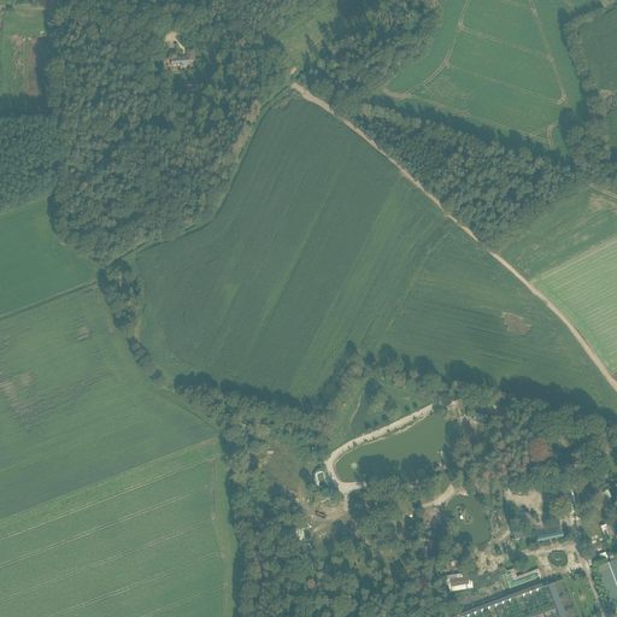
[(169,56),(169,60),(170,60),(171,66),(181,65),(181,68),(189,66),(188,62),(195,62),(194,50),(187,50),(188,58),(184,58),(184,57),(176,58),(176,54),(169,56)]
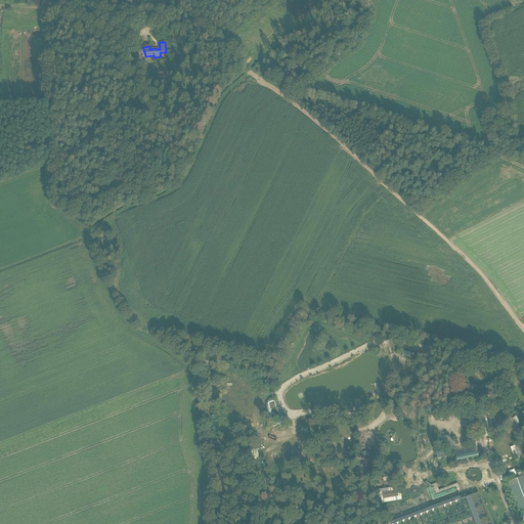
[(156,71),(156,78),(168,78),(167,70),(156,71)]
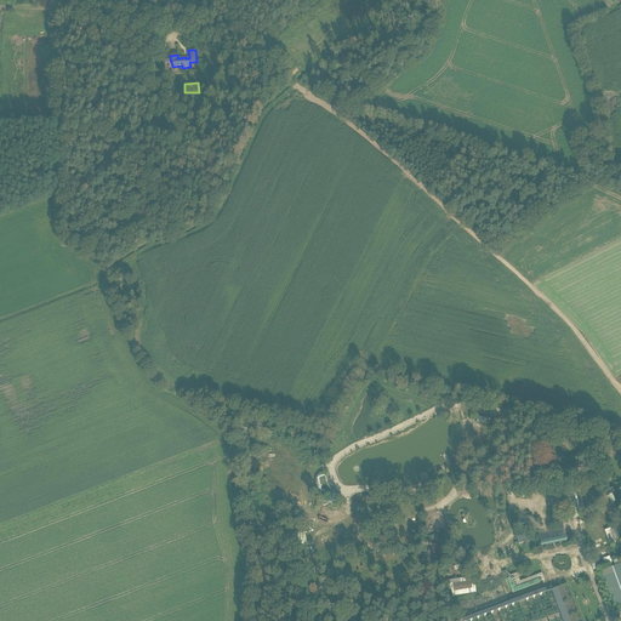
[(229,423),(231,421),(218,411),(217,414),(229,423)]
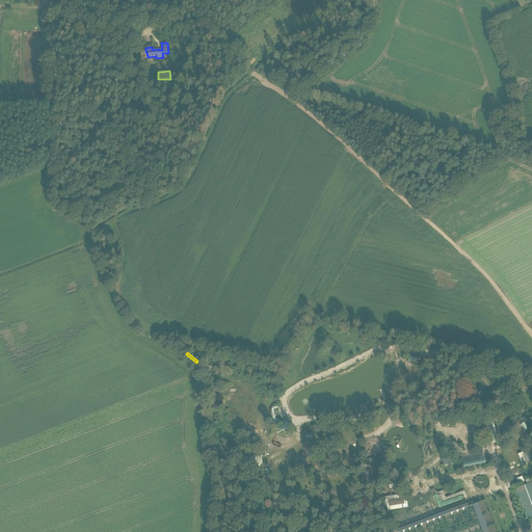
[(490,439),(500,436),(495,418),(485,420),(490,439)]
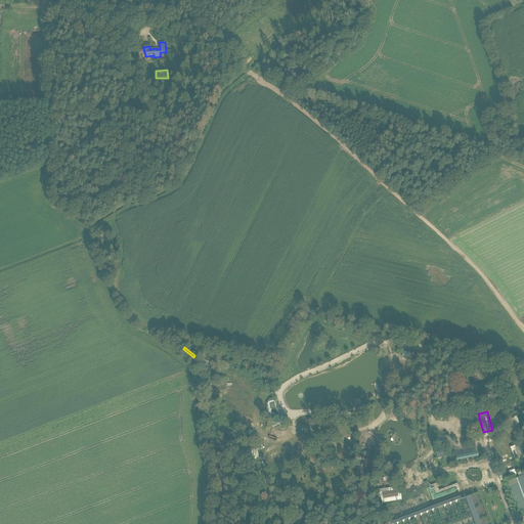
[(519,432),(523,429),(523,424),(518,428),(517,426),(521,423),(515,413),(510,418),(509,415),(505,417),(507,420),(505,421),(511,429),(513,434),(519,432)]
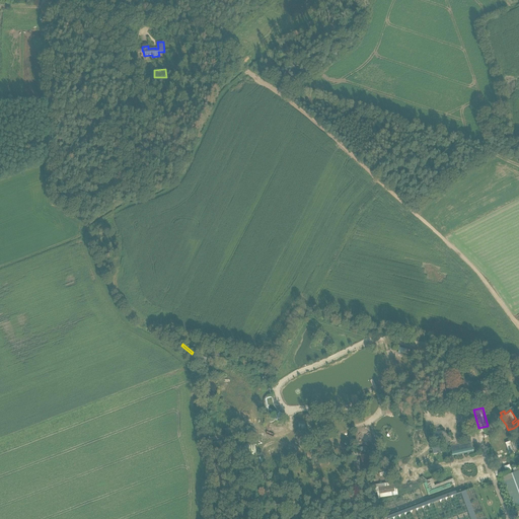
[(268,418),(267,418),(267,422),(270,423),(273,422),(276,420),(282,419),(283,415),(282,413),(281,413),(278,413),(279,414),(278,414),(278,415),(275,415),(275,417),(273,417),(273,415),(268,415),(268,418)]
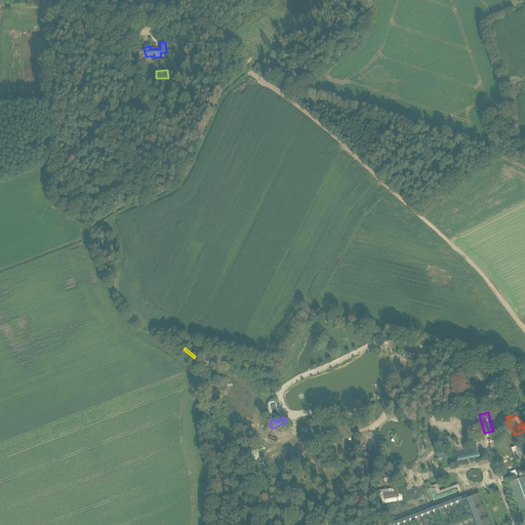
[(515,460),(520,458),(520,455),(516,447),(511,448),(515,460)]
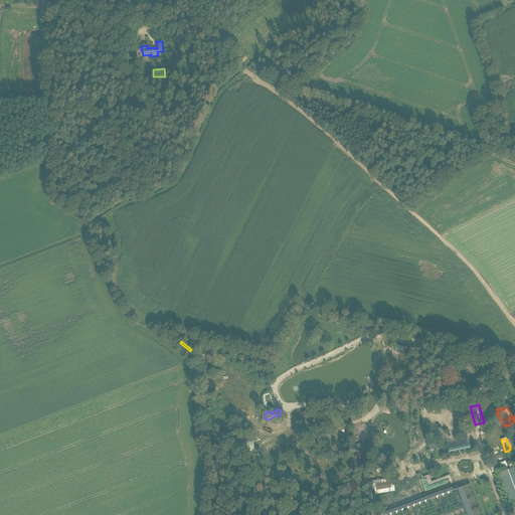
[(377,473),(384,472),(383,465),(375,466),(377,473)]
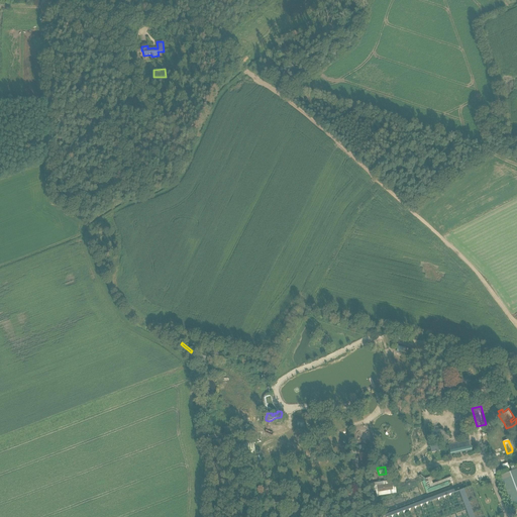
[(512,471),(501,476),(512,505),(516,502),(516,467),(511,469),(512,471)]
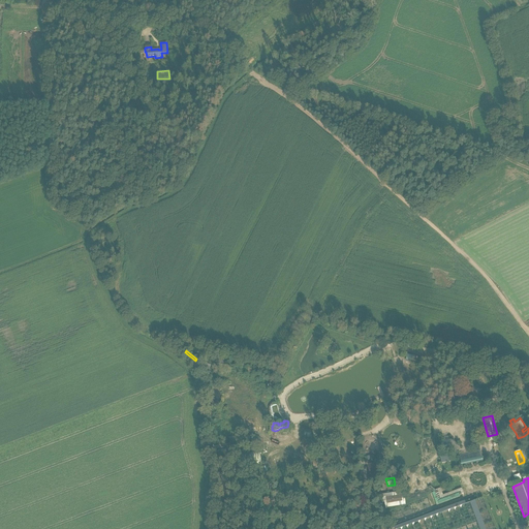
[(440,489),(438,489),(437,490),(440,499),(460,492),(462,495),(464,494),(462,489),(443,495),(440,489)]
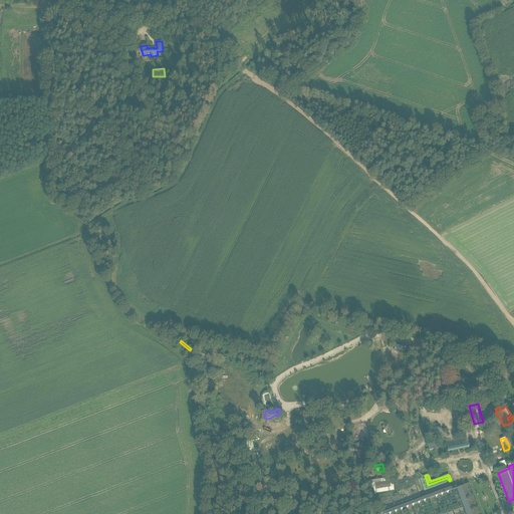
[(374,494),(395,491),(393,477),(371,480),(372,488),(373,487),(373,489),(374,494)]
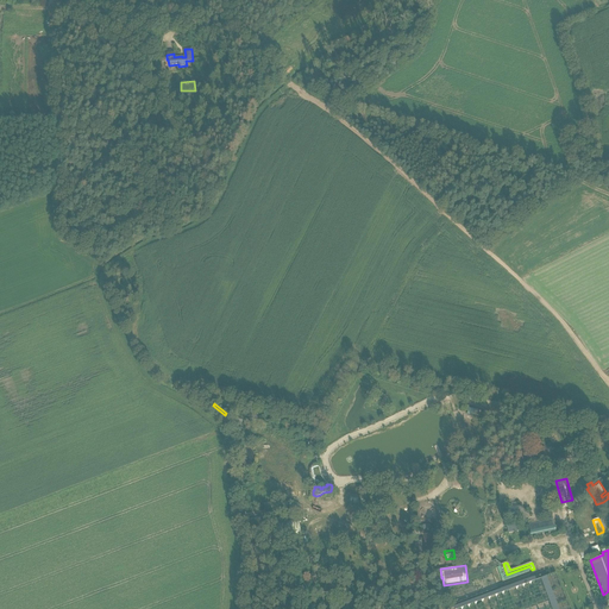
[(528,569),(506,577),(502,566),(497,567),(503,582),(529,572),(528,569)]
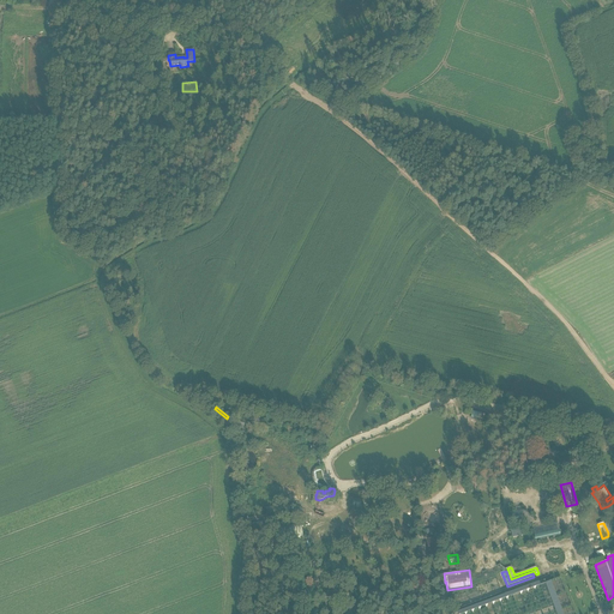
[(464,613),(541,585),(540,582),(453,613),(464,613)]
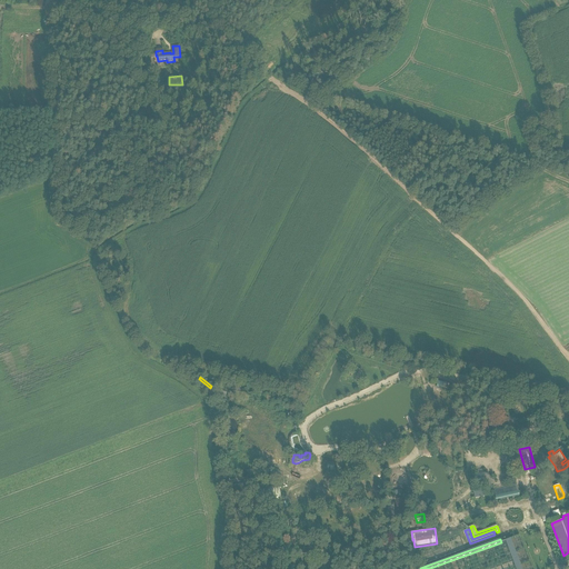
[(517,568),(523,568),(519,556),(513,558),(517,568)]
